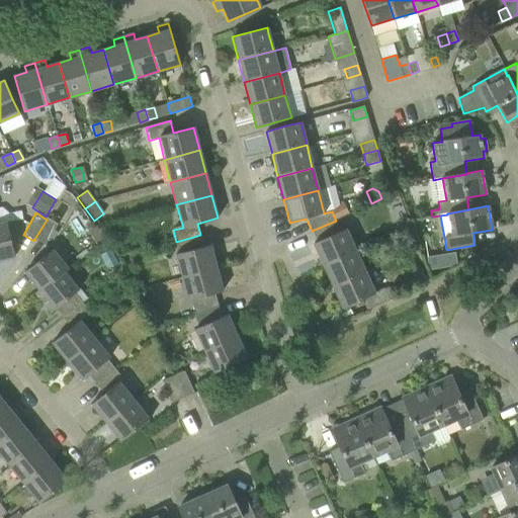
[(57,225),(47,220),(33,241),(44,247),(57,225)]
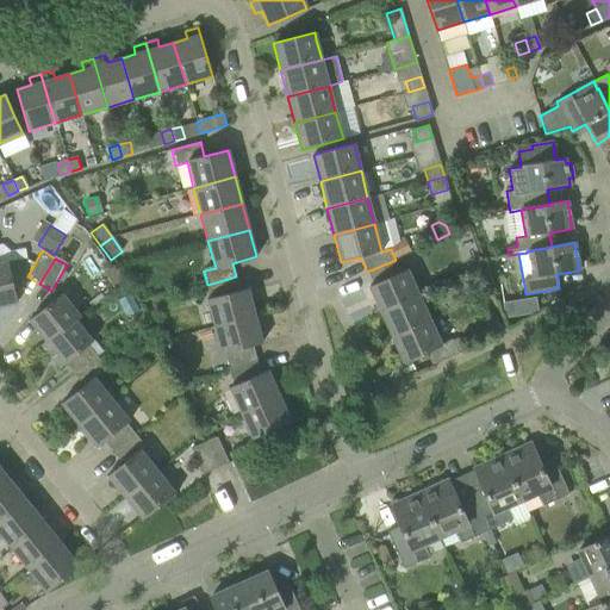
[(400,272),(396,260),(367,272),(373,285),(369,287),(380,312),(419,294),(409,269),(400,272)]
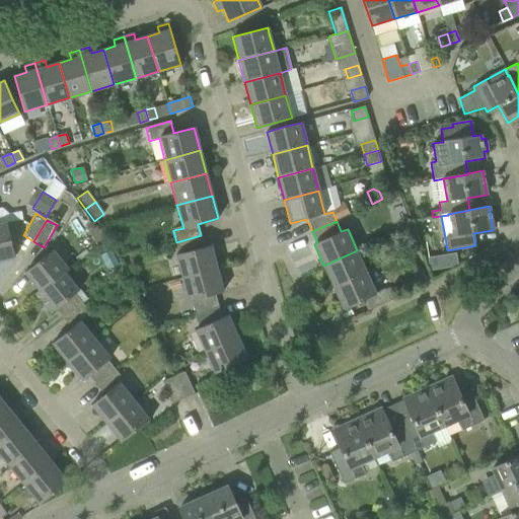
[(0,261),(14,257),(10,238),(7,222),(0,223),(0,261)]
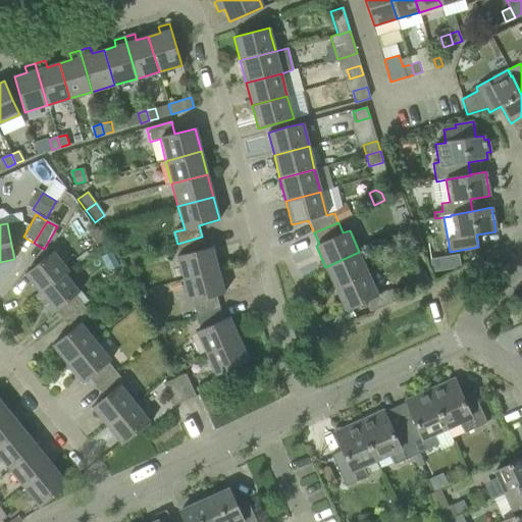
[(408,256),(419,252),(411,230),(401,233),(408,256)]
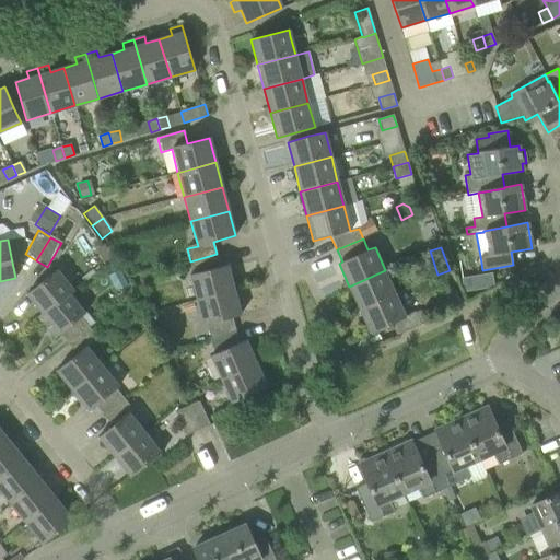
[(220,267),(217,254),(190,261),(194,273),(189,275),(197,300),(234,290),(228,265),(220,267)]
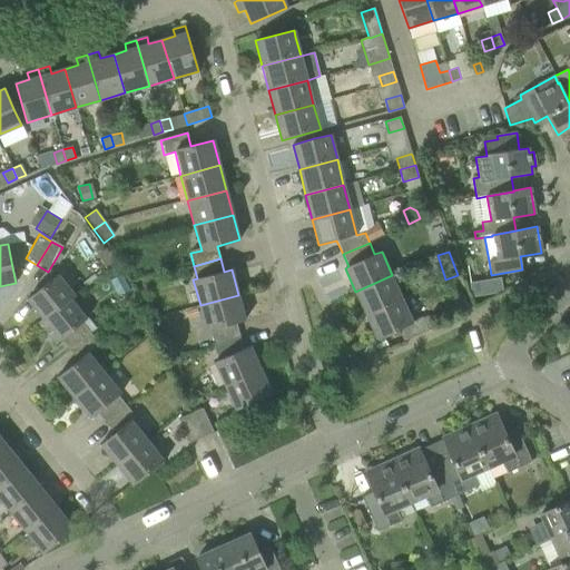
[(403,298),(392,275),(355,292),(366,315),(403,298)]
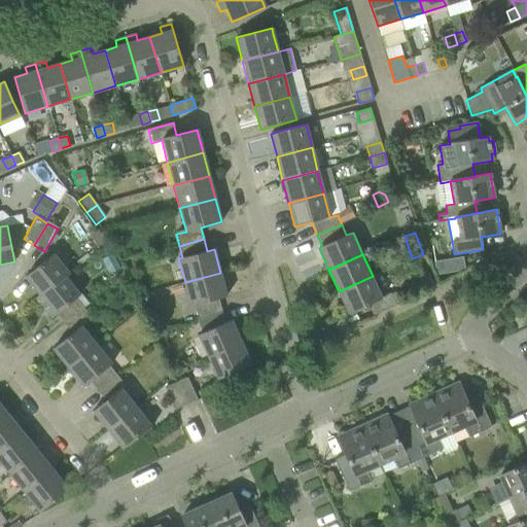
[(63,277),(67,274),(51,255),(25,277),(39,294),(40,295),(63,277)]
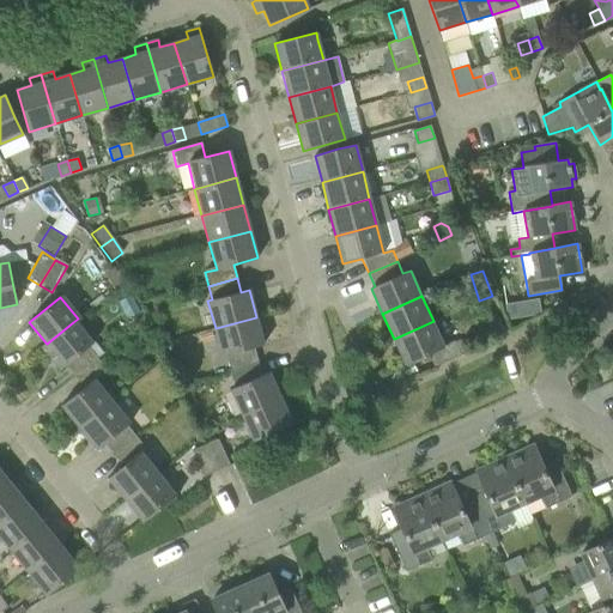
[(263,345),(256,317),(216,328),(223,356),(226,354),(230,371),(258,362),(254,347),(263,345)]
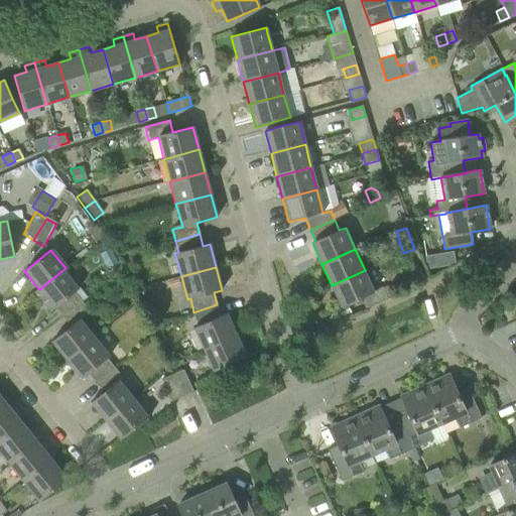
[(38,288),(35,291),(50,311),(55,307),(62,316),(82,301),(75,292),(81,287),(66,268),(61,271),(39,289),(38,288)]
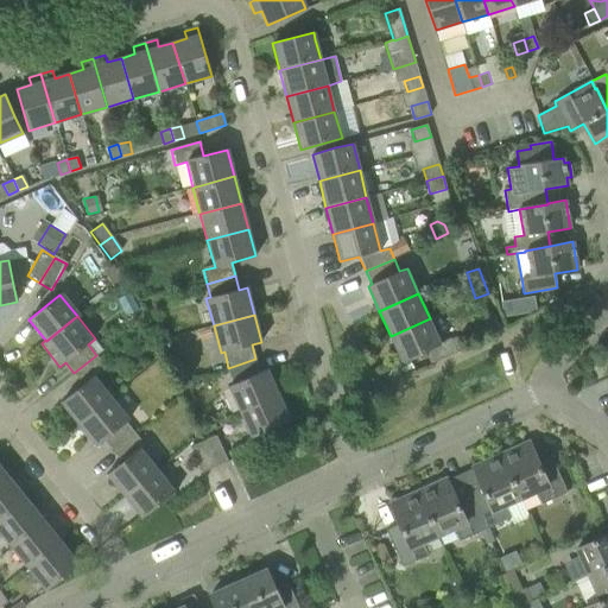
[(441,344),(430,318),(391,336),(401,362),(424,352),(430,365),(456,353),(450,340),(441,344)]
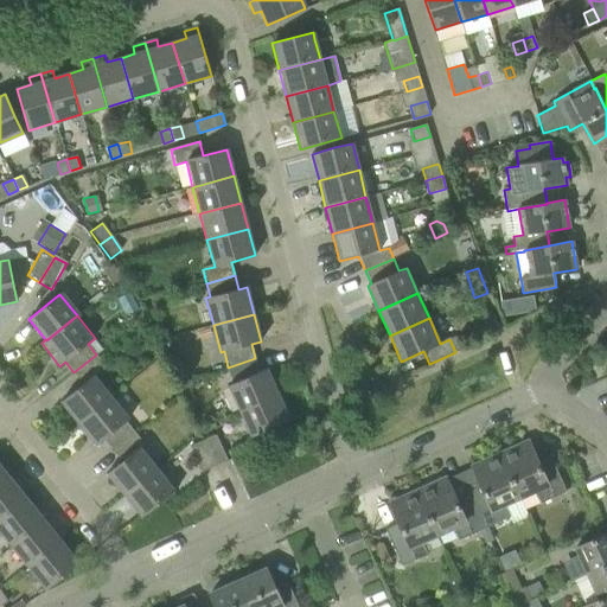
[(107,369),(96,355),(74,372),(83,384),(61,402),(78,423),(109,398),(113,396),(96,376),(107,369)]
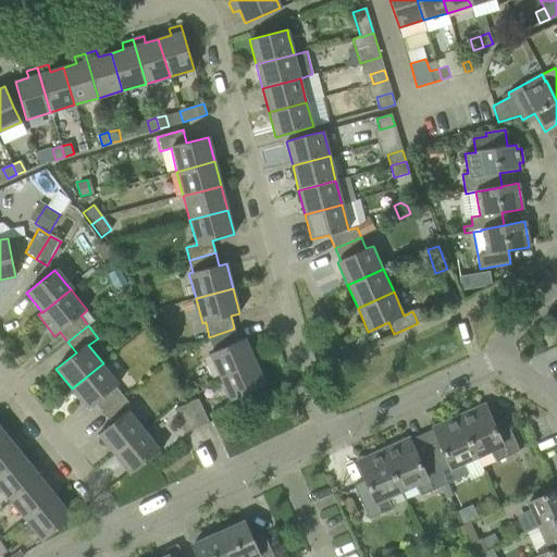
[(237,341),(234,329),(209,337),(213,351),(209,354),(220,378),(255,361),(245,338),(237,341)]
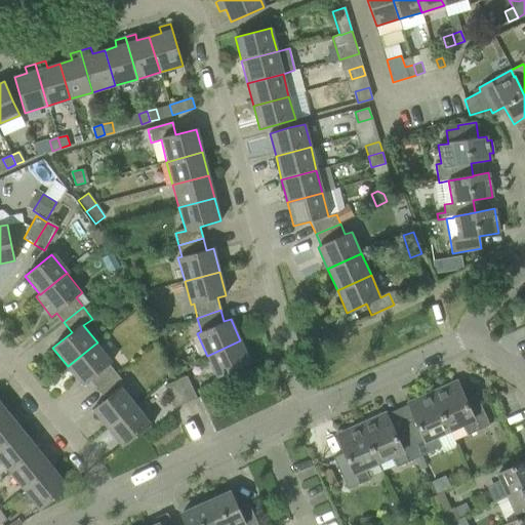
[(250,363),(240,340),(207,356),(217,378),(250,363)]
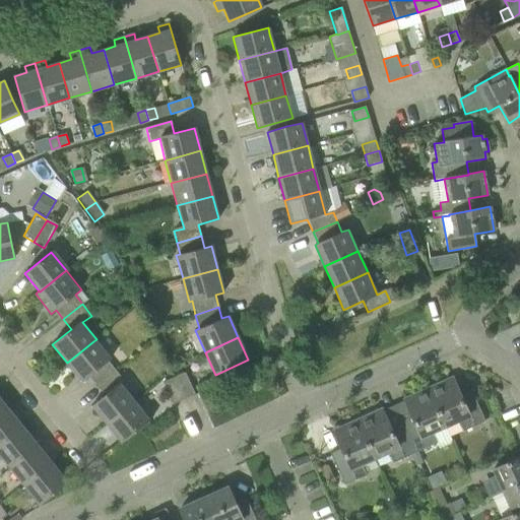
[(109,360),(93,341),(67,363),(82,382),(88,377),(96,386),(114,372),(107,362),(109,360)]
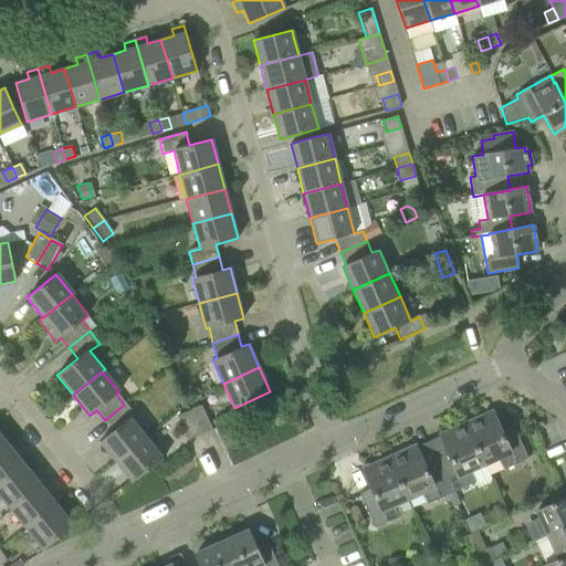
[(133,415),(124,405),(105,420),(113,430),(100,441),(116,462),(146,438),(129,417),(133,415)]
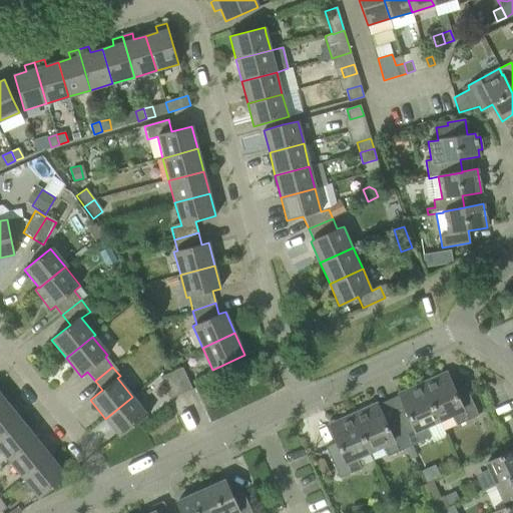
[(192,390),(184,371),(182,368),(171,373),(181,394),(192,390)]
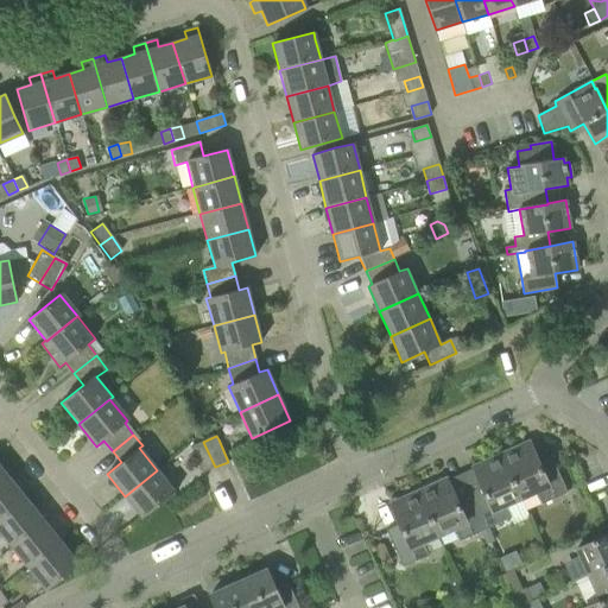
[(215,467),(203,442),(190,448),(202,473),(215,467)]
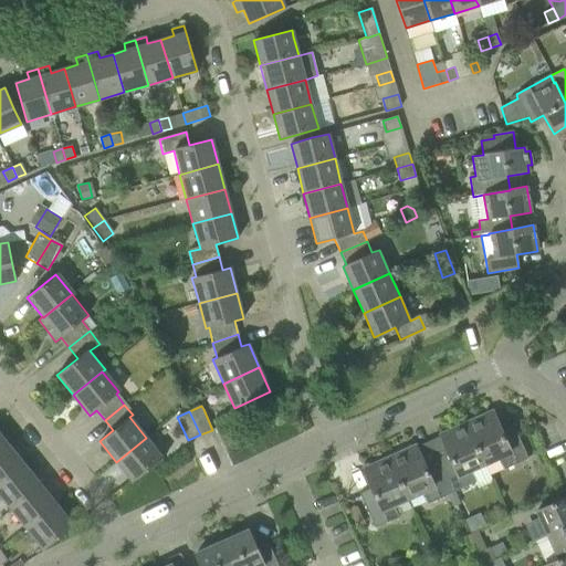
[(492,411),(465,423),(484,464),(499,458),(504,470),(527,459),(512,425),(501,430),(492,411)]
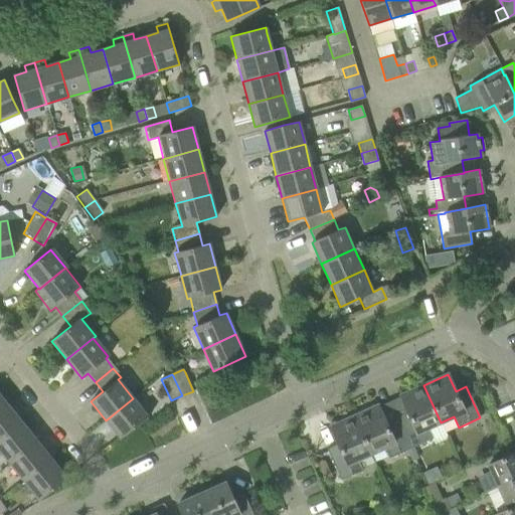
[(441,422),(423,385),(400,396),(407,412),(396,417),(410,449),(433,439),(427,428),(441,422)]
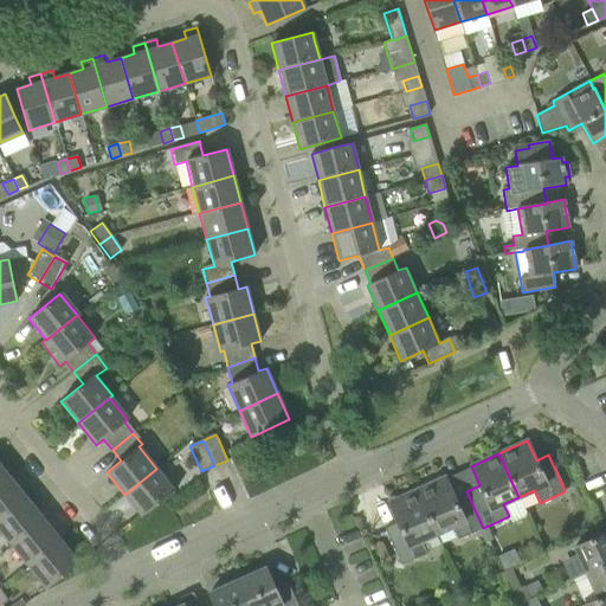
[(0,484),(10,477),(0,464),(0,484)]
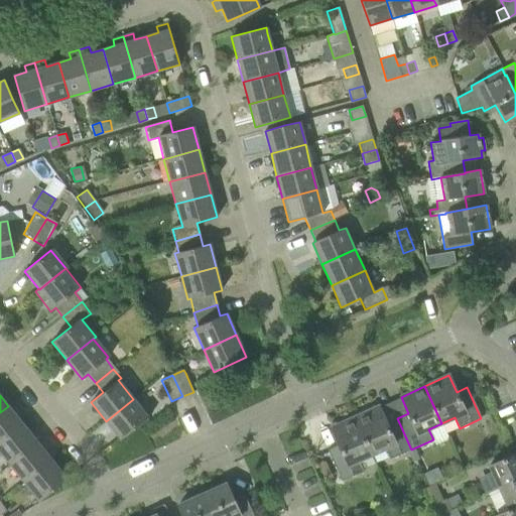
[(148,417),(135,402),(133,399),(106,421),(121,439),(148,417)]
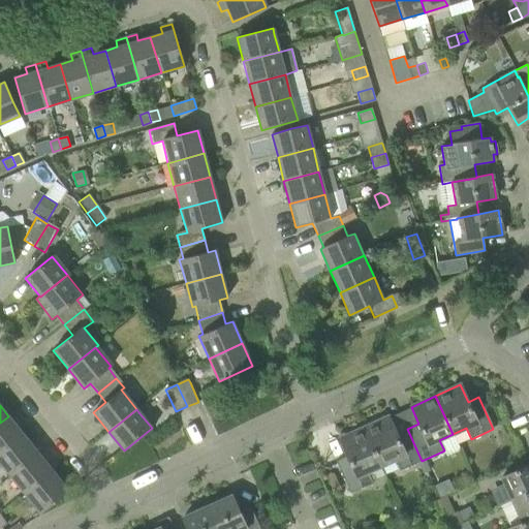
[(0,454),(24,435),(8,416),(0,423),(0,454)]
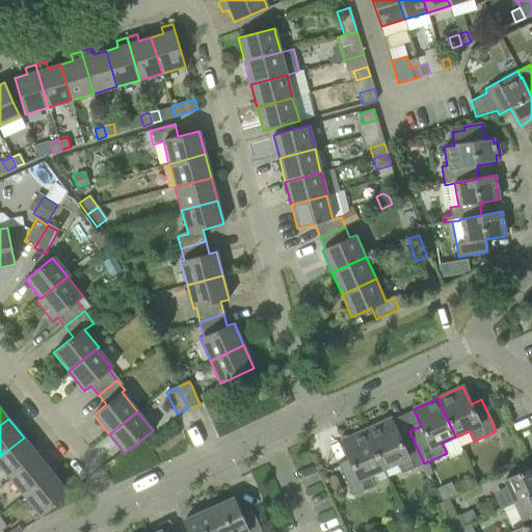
[(424,463),(409,431),(398,436),(391,420),(366,430),(382,468),(398,461),(403,473),(424,463)]
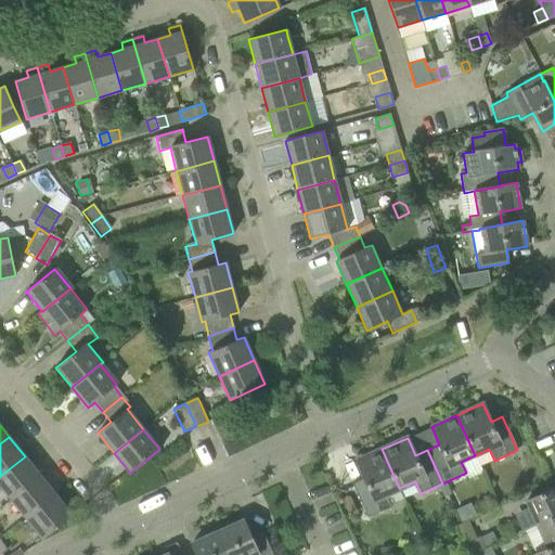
[(399,488),(382,449),(356,461),(363,479),(352,483),(368,517),(391,506),(386,494),(399,488)]
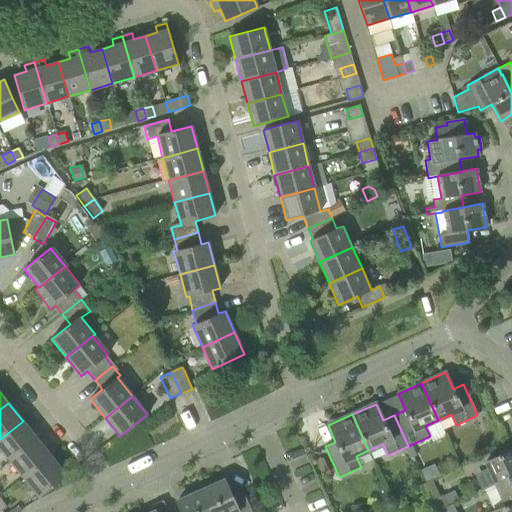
[(0,448),(10,461),(37,439),(23,421),(0,439),(0,448)]
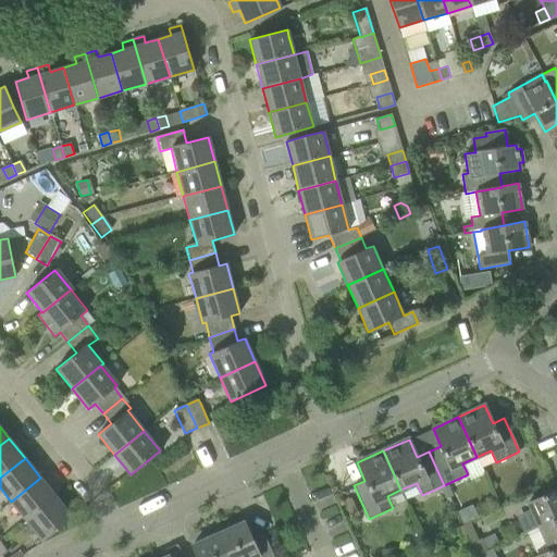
[(26,521),(56,497),(40,478),(11,502),(26,521)]
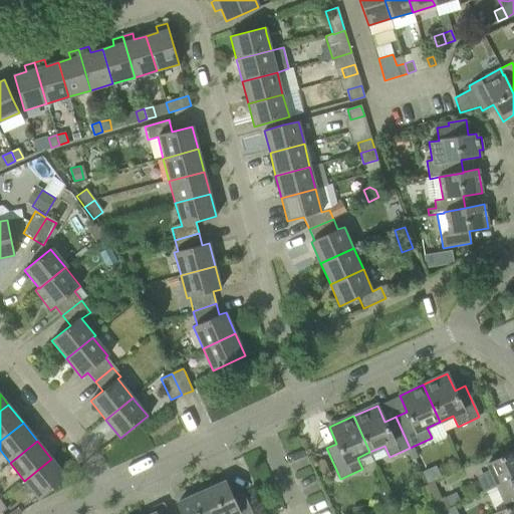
[(497,487),(513,479),(513,452),(487,464),(497,487)]
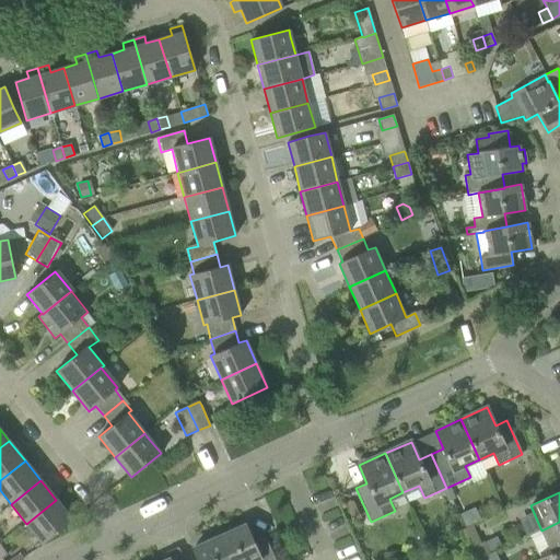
[(72,520),(56,500),(26,524),(43,544),(72,520)]
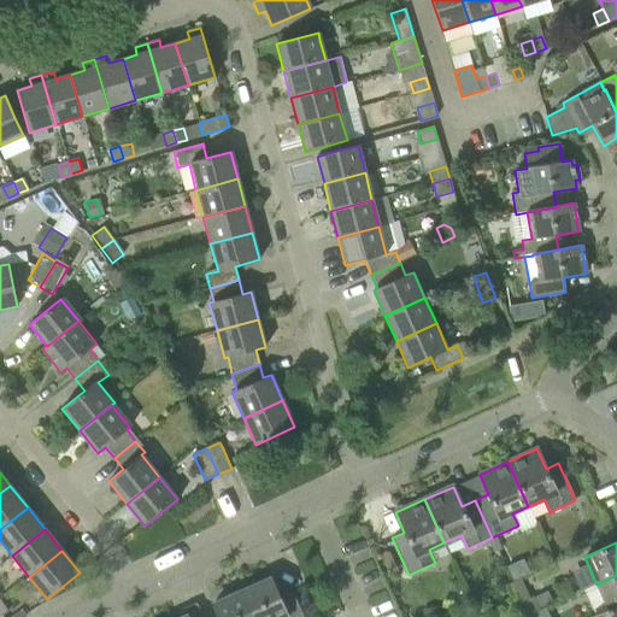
[(616,575),(597,585),(609,611),(616,606),(616,575)]
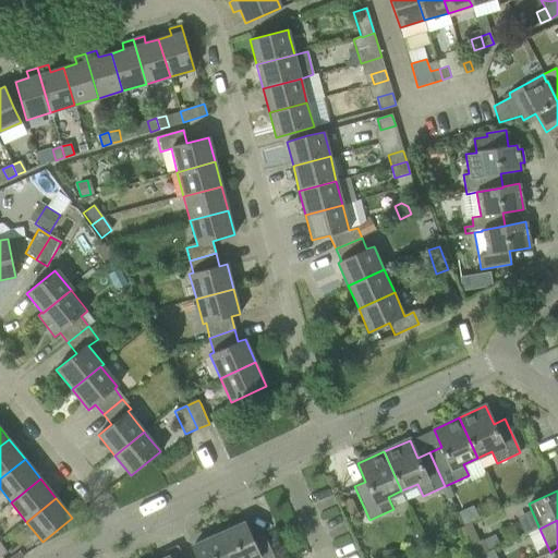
[(274,557),(264,535),(252,541),(244,523),(218,534),(228,557),(274,557)]
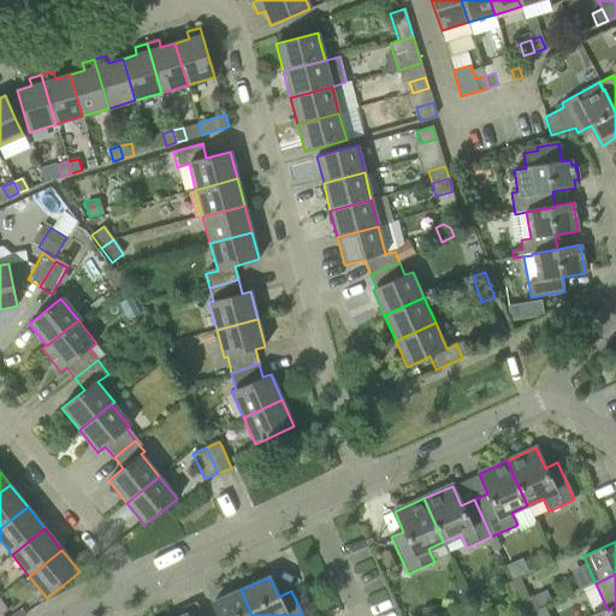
[(508,584),(521,615),(522,615),(535,611),(534,610),(520,578),(508,584)]
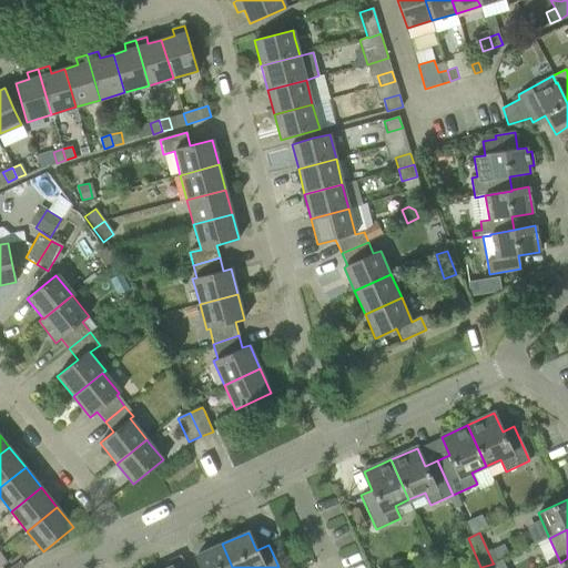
[(232,567),(222,544),(195,556),(201,567),(232,567)]
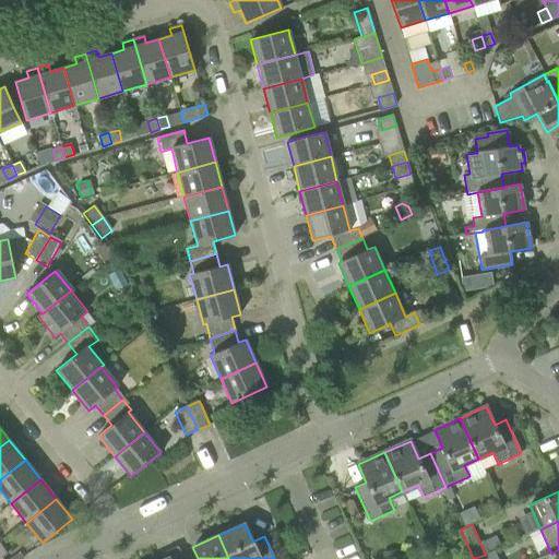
[(558,558),(558,549),(551,554),(537,558),(558,558)]
